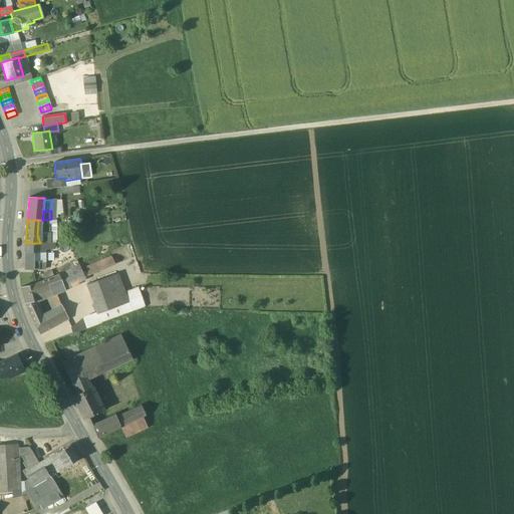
[(47,235),(37,235),(40,243),(47,243),(47,235)]
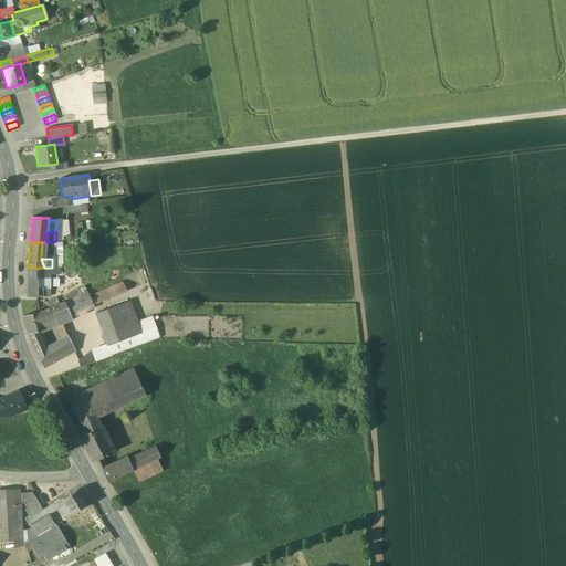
[(44,268),(28,268),(28,279),(43,279),(44,279),(44,268)]
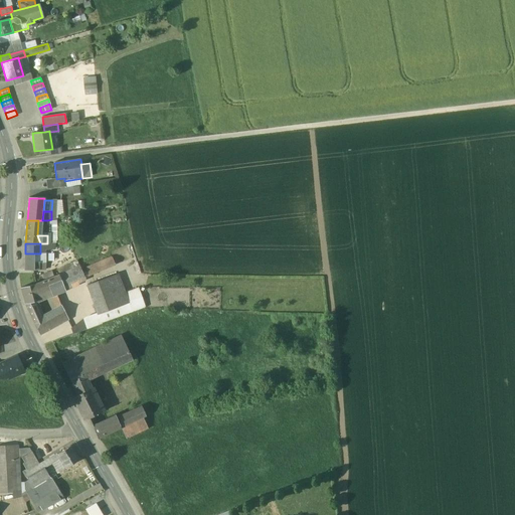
[(25,263),(39,263),(39,253),(25,253),(25,263)]
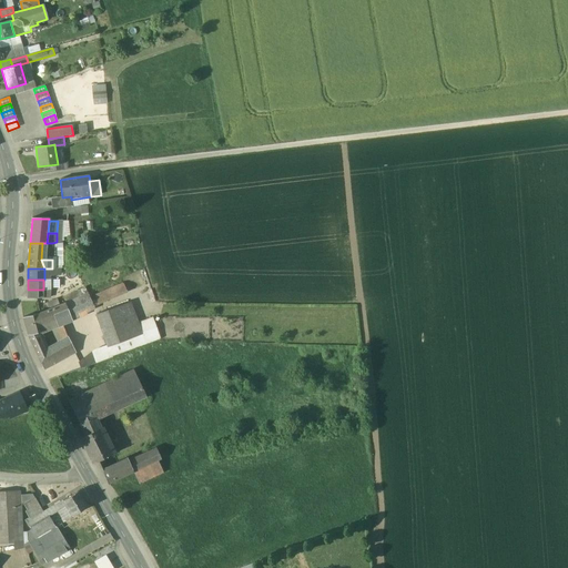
[(125,292),(123,284),(89,298),(92,305),(125,292)]
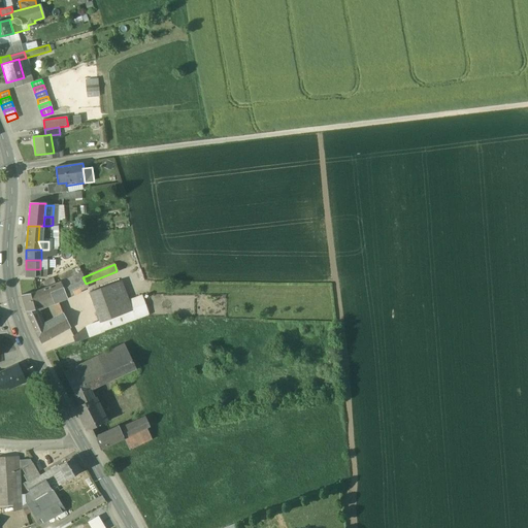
[(62,281),(80,272),(78,267),(60,275),(62,281)]
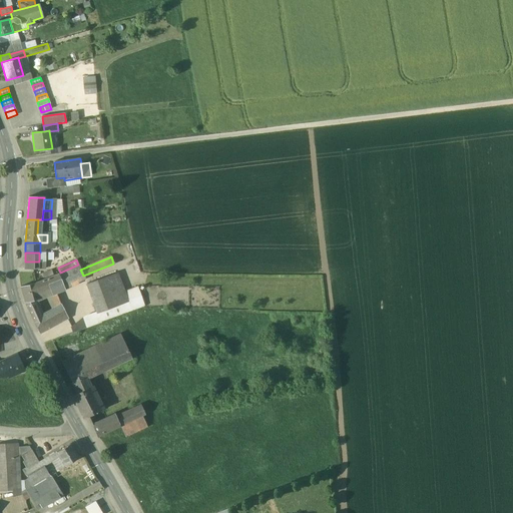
[(78,265),(58,274),(65,290),(83,276),(80,270),(78,265)]
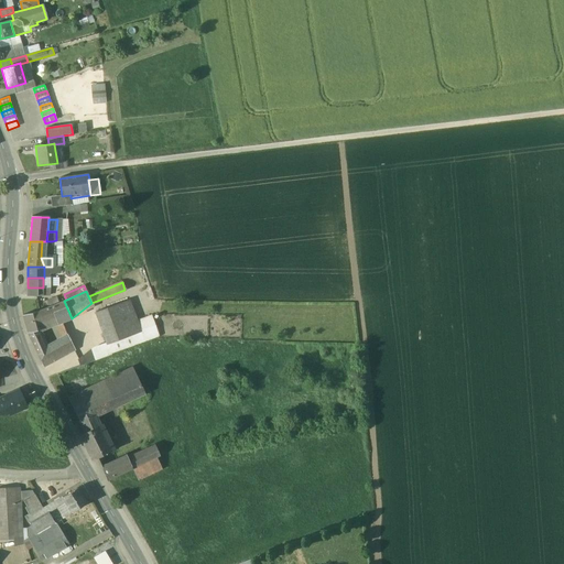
[(129,300),(95,312),(107,344),(140,332),(136,321),(129,300)]
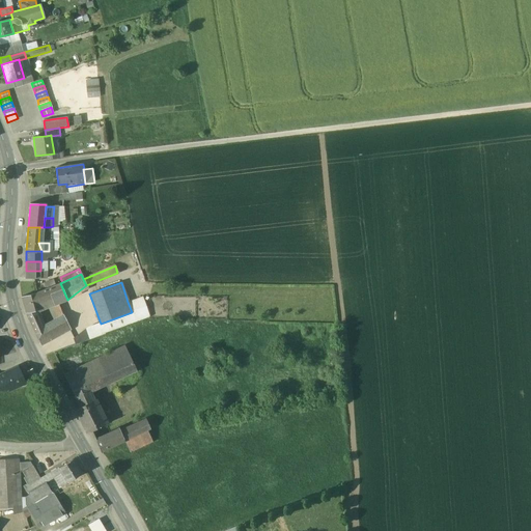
[(67,300),(60,283),(52,287),(58,303),(67,300)]
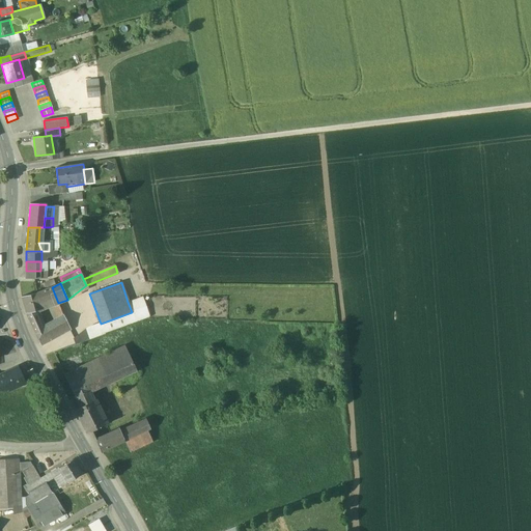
[(52,287),(37,292),(40,303),(51,298),(56,310),(60,308),(58,303),(52,287)]
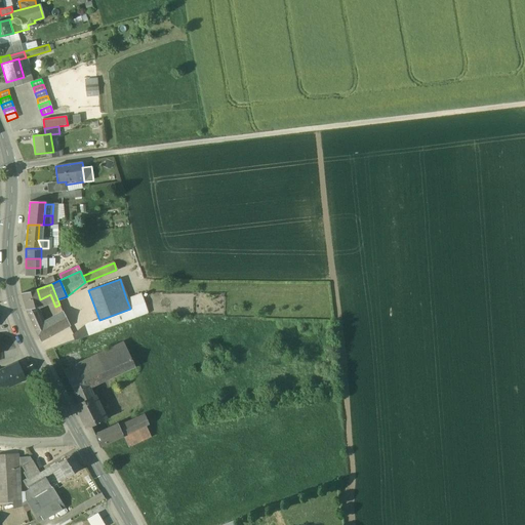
[(37,289),(21,293),(26,310),(35,308),(42,306),(40,299),(37,289)]
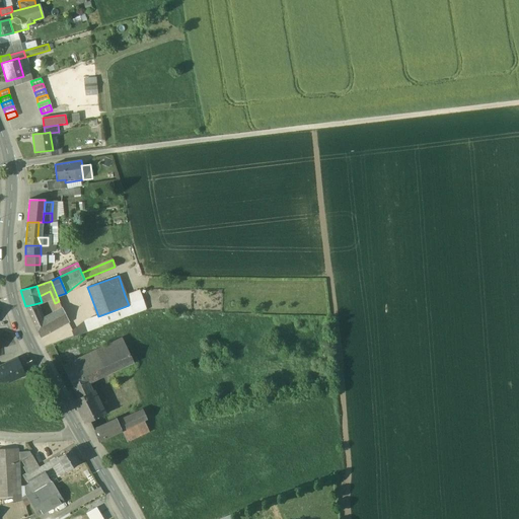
[(129,305),(98,316),(95,317),(99,327),(102,326),(101,325),(145,310),(139,290),(125,295),(129,305)]
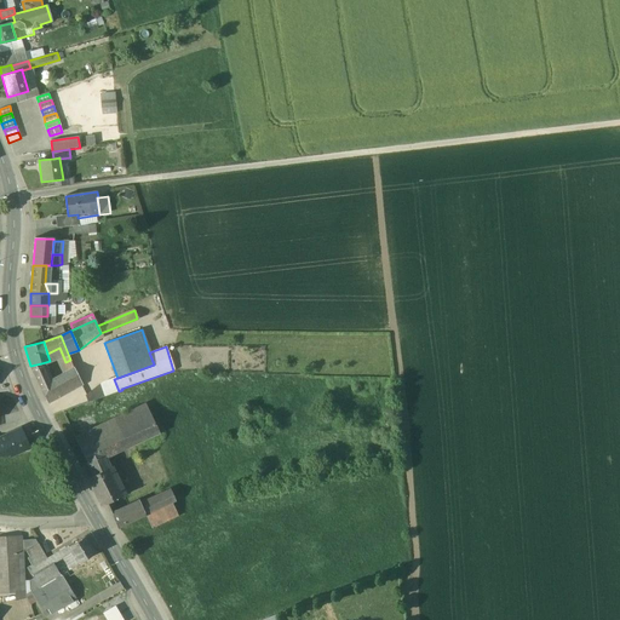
[(51,383),(41,389),(47,402),(82,384),(75,369),(70,360),(65,362),(70,373),(51,383)]
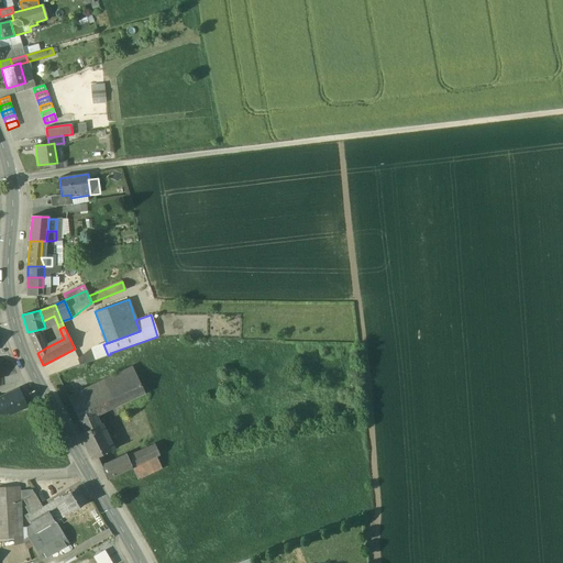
[(37,330),(28,332),(37,353),(46,348),(37,330)]
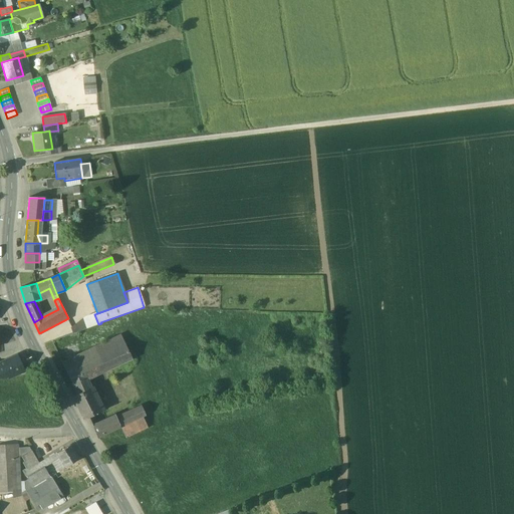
[(94,314),(84,318),(71,327),(74,333),(98,324),(94,314)]
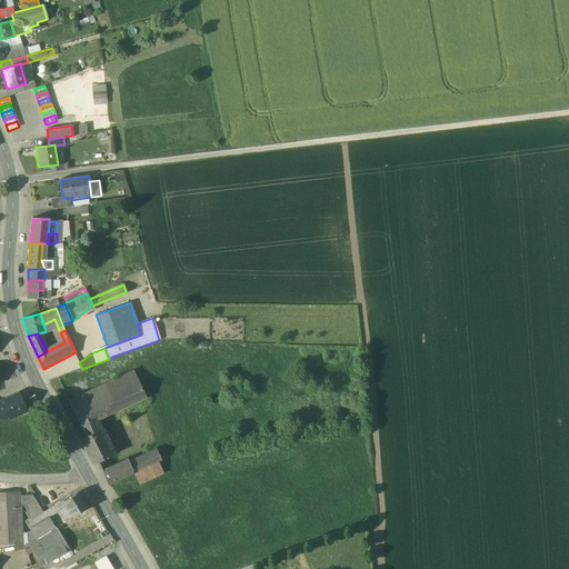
[(133,370),(92,390),(98,401),(139,381),(133,370)]
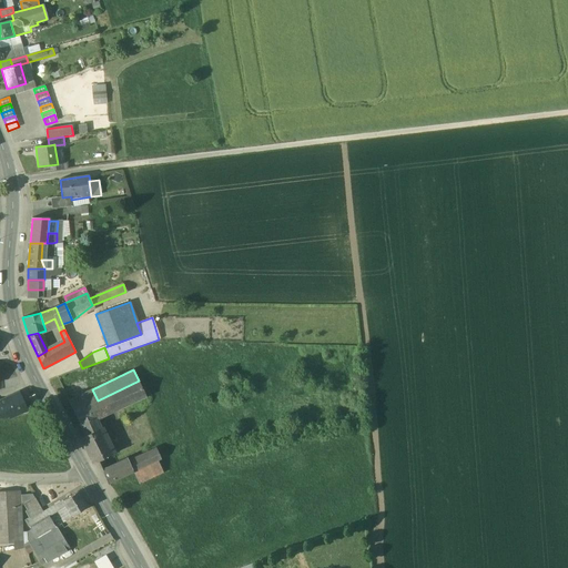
[(98,401),(73,412),(79,424),(95,417),(141,395),(144,394),(139,381),(98,401)]
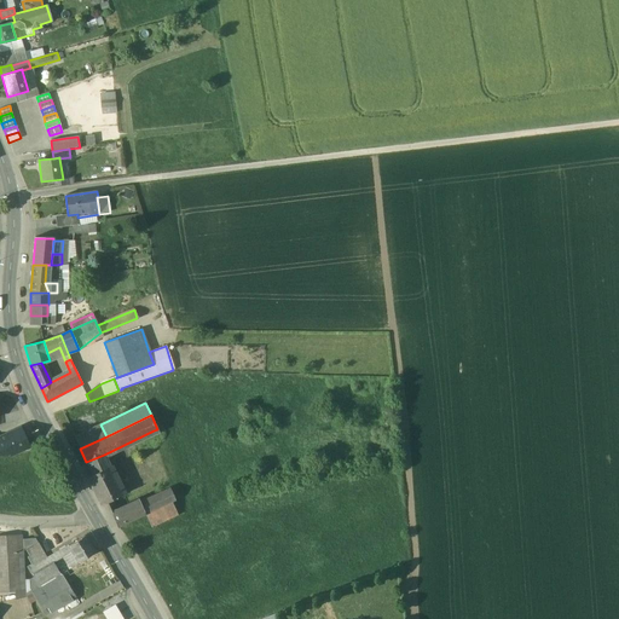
[(100,424),(75,437),(80,449),(106,437),(100,424)]
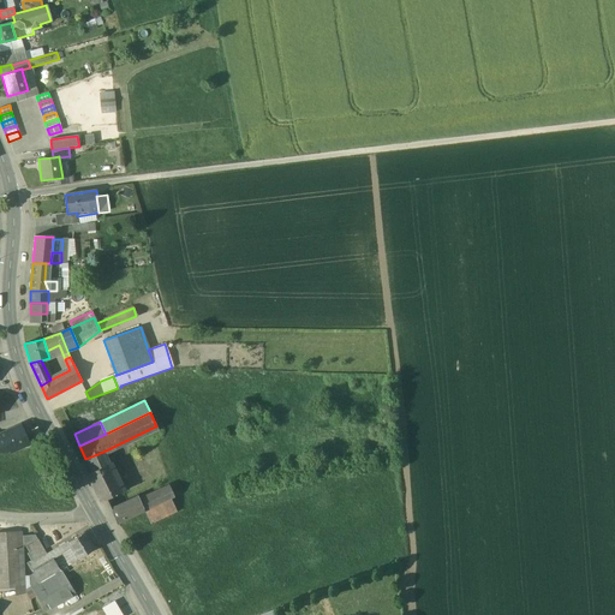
[(22,425),(0,434),(9,453),(30,443),(22,425)]
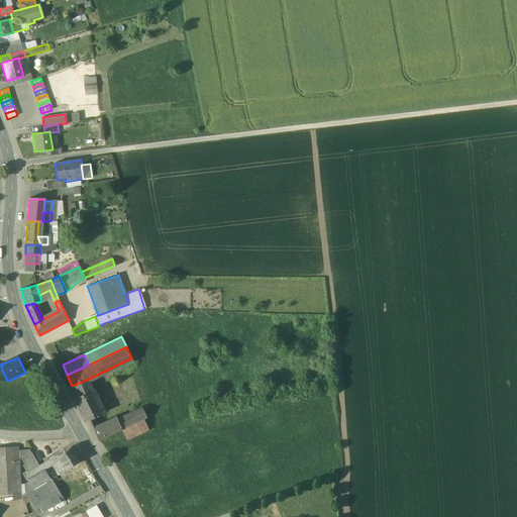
[(87,380),(72,386),(77,396),(72,398),(84,422),(102,413),(87,380)]
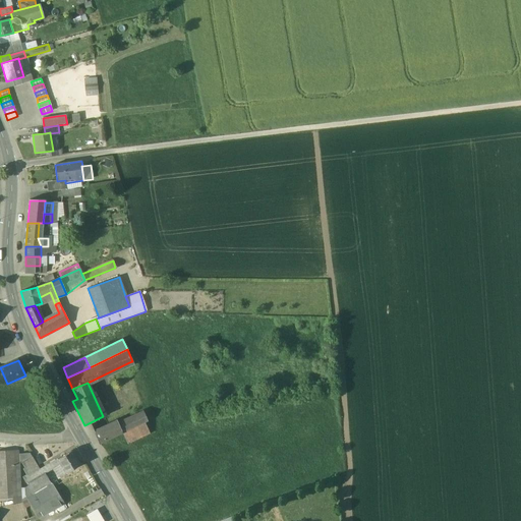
[(145,411),(118,423),(117,421),(94,432),(99,443),(122,432),(148,420),(149,420),(145,411)]
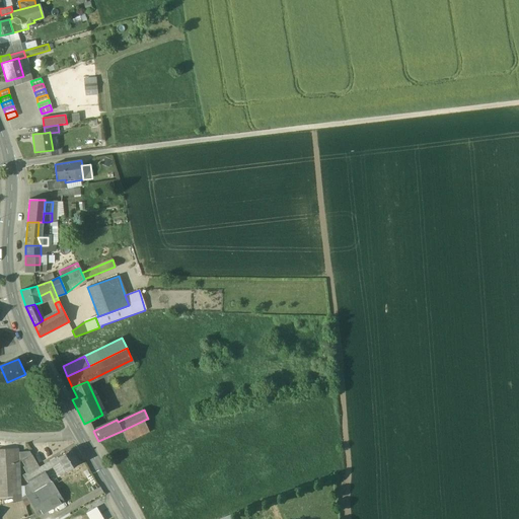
[(151,429),(147,419),(122,431),(126,441),(151,429)]
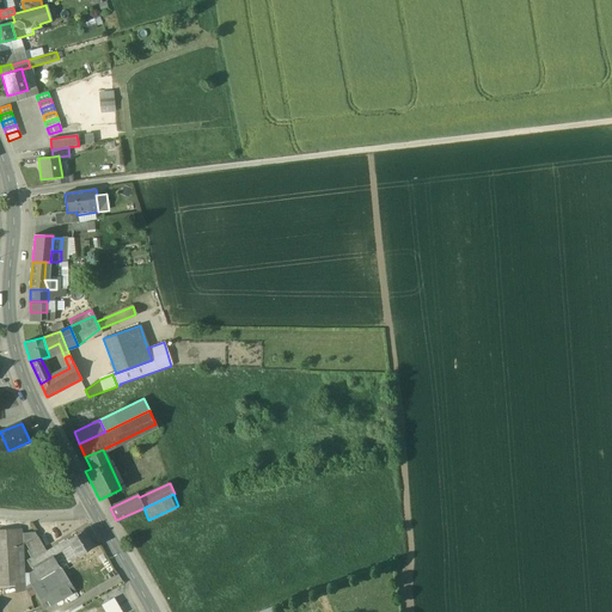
[(16,530),(0,530),(0,586),(19,585),(17,543),(16,530)]
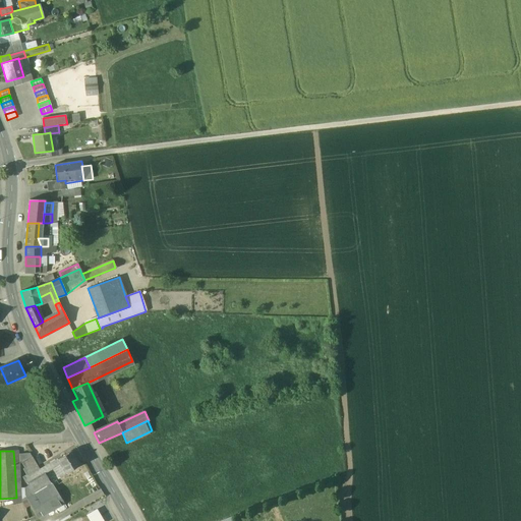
[(79,465),(71,451),(51,463),(58,477),(79,465)]
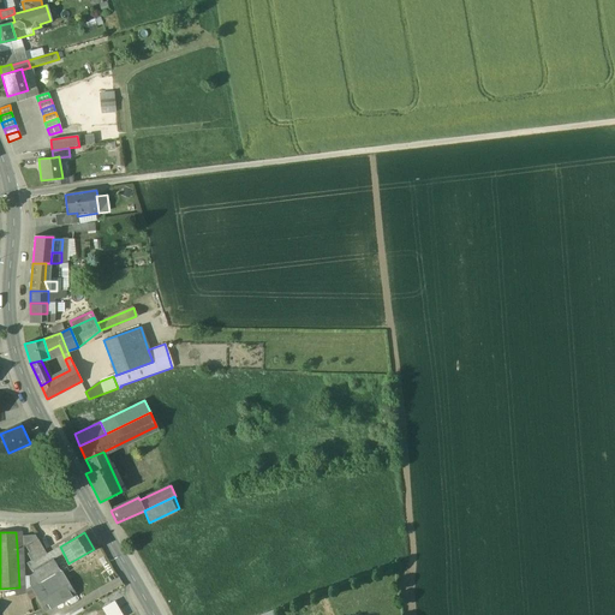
[(35,535),(23,536),(24,545),(24,547),(27,545),(37,538),(35,535)]
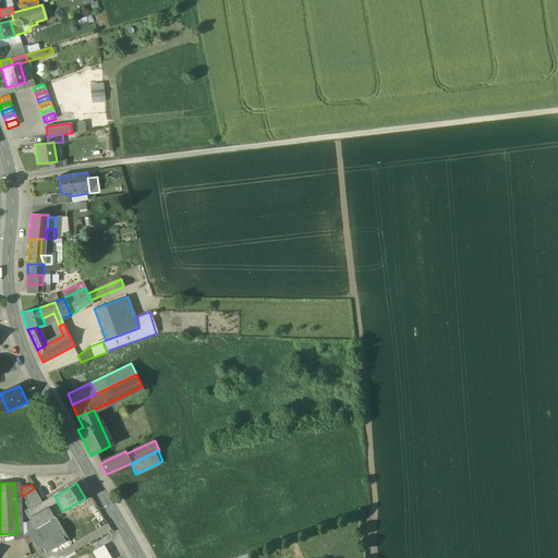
[(34,488),(24,495),(27,501),(26,502),(29,509),(26,511),(29,517),(48,507),(45,501),(43,504),(34,488)]
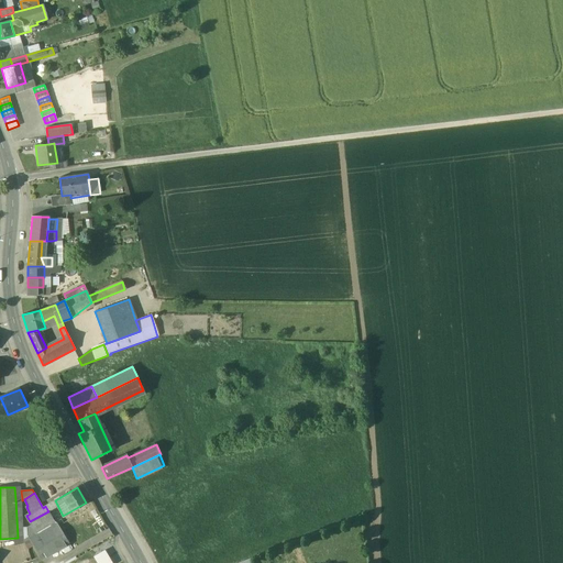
[(30,521),(30,522),(36,534),(37,534),(55,522),(48,511),(30,521)]
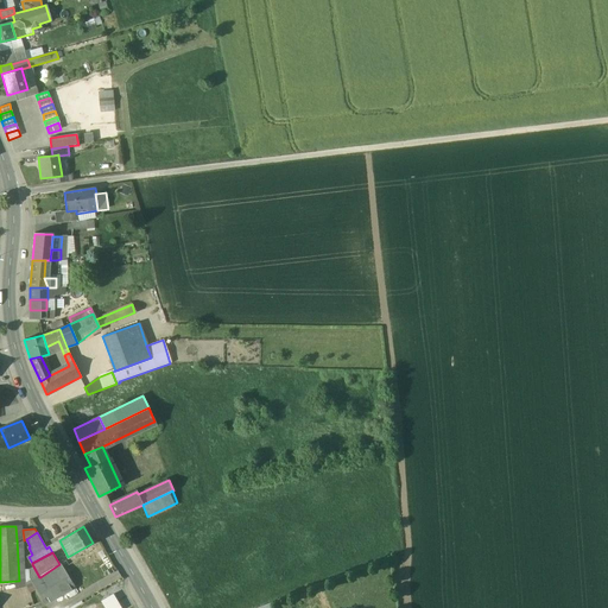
[(59,564),(40,577),(39,577),(33,582),(46,603),(74,587),(59,564)]
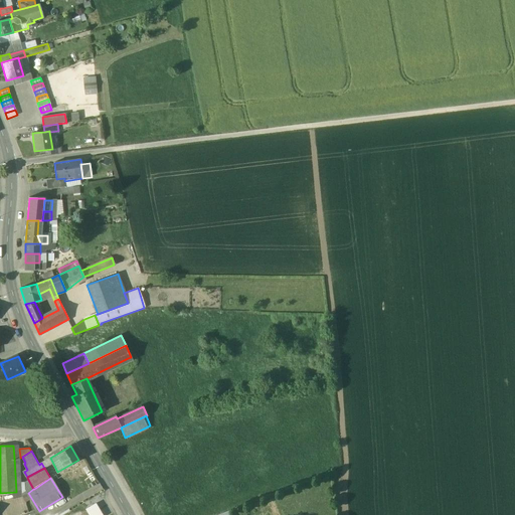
[(86,509),(89,514),(101,514),(95,504),(86,509)]
